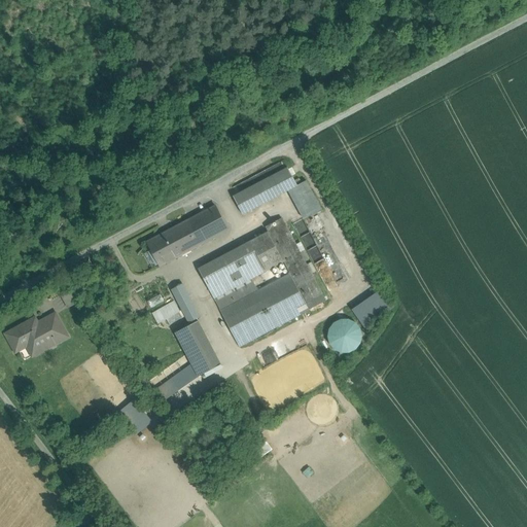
[(288,168),(234,197),(243,215),(288,191),(297,186),(288,168)]
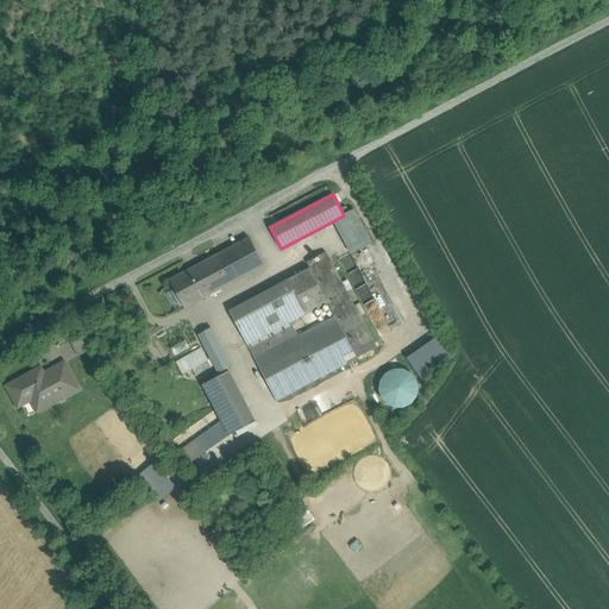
[(344,215),(333,221),(351,253),(371,243),(355,209),(344,215)]
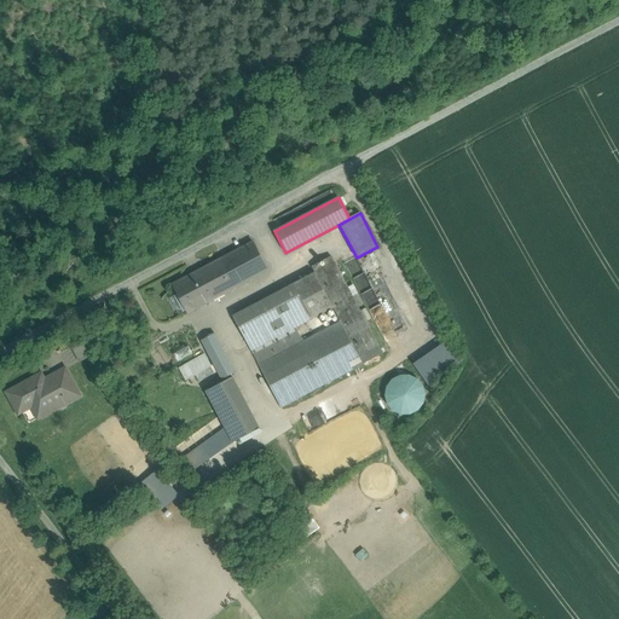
[(253,243),(198,272),(206,283),(204,284),(213,300),(267,271),(253,243)]
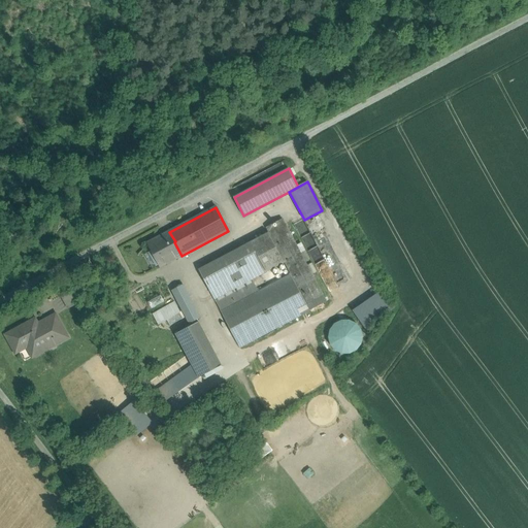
[(324,296),(286,224),(269,233),(285,262),(291,274),(307,304),(324,296)]
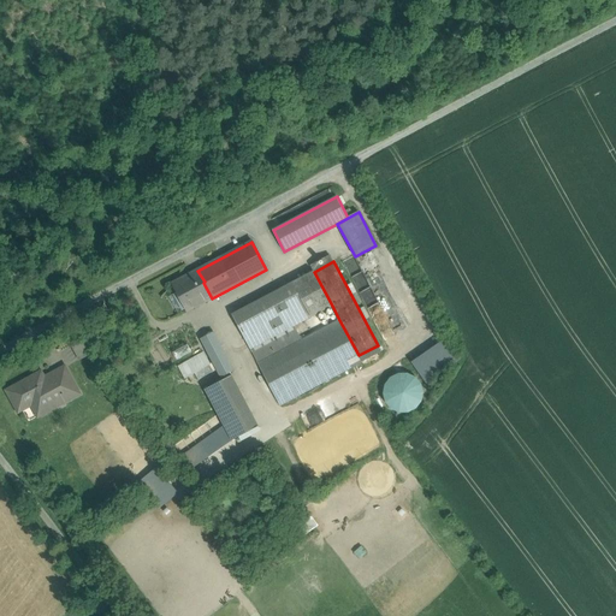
[(205,282),(197,271),(172,284),(187,312),(212,298),(203,283),(205,282)]
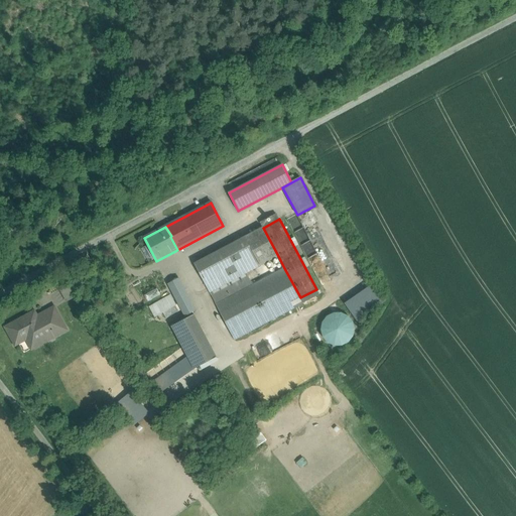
[(263,228),(245,237),(260,266),(278,256),(263,228)]
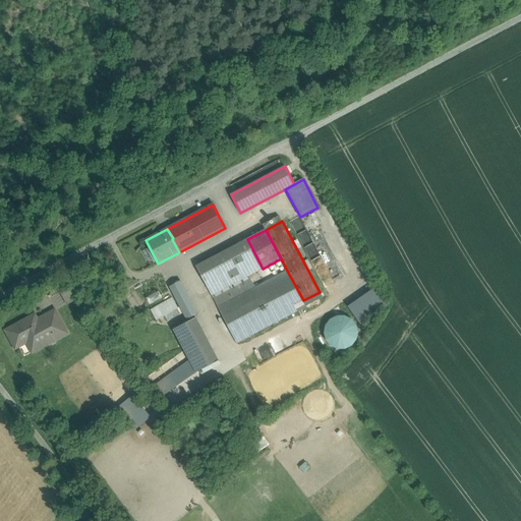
[(338,249),(332,231),(321,234),(327,253),(338,249)]
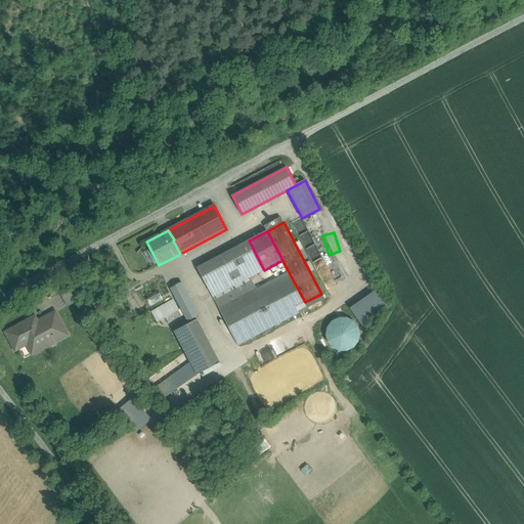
[(264,270),(249,241),(198,267),(213,297),(264,270)]
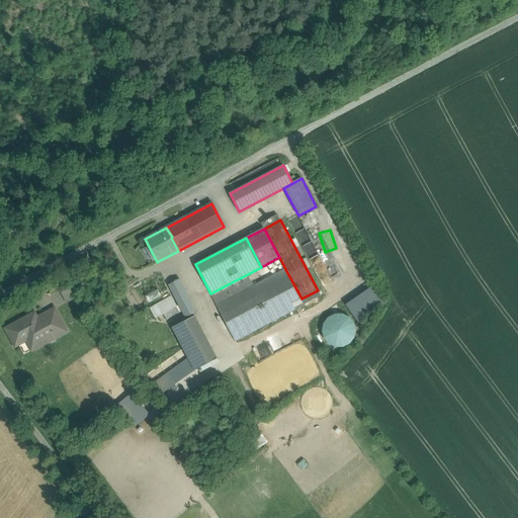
[(261,267),(210,293),(218,306),(285,269),(279,257),(261,267)]
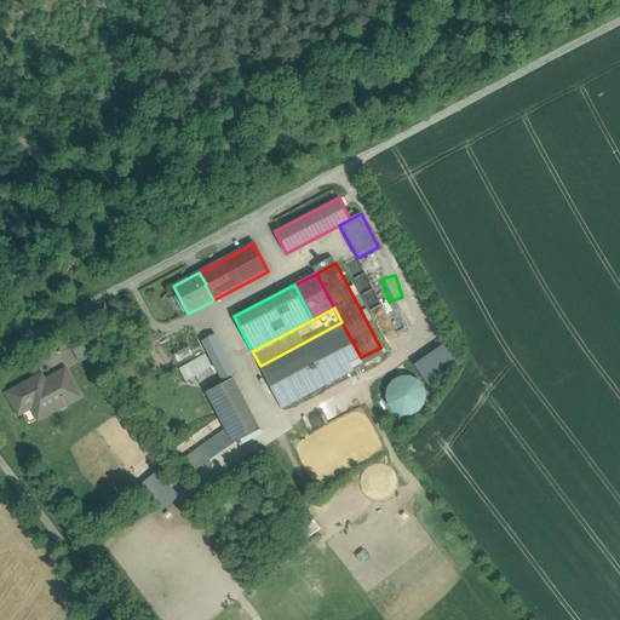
[(342,322),(260,366),(282,408),(384,354),(380,348),(361,357),(342,322)]
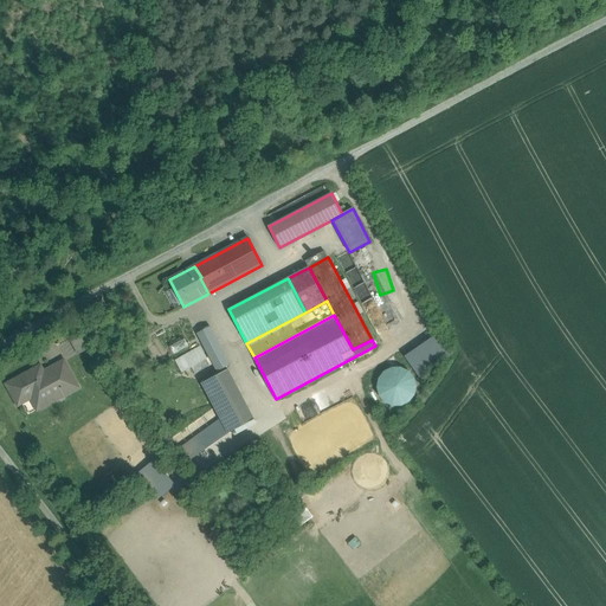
[(230,365),(211,328),(198,334),(217,372),(230,365)]
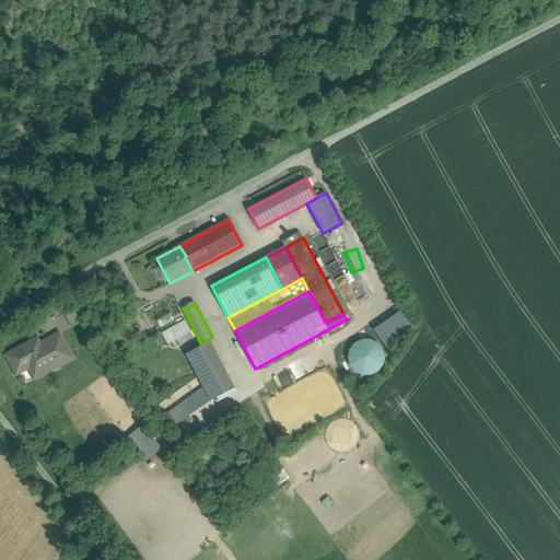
[(407,312),(375,334),(388,352),(420,330),(407,312)]
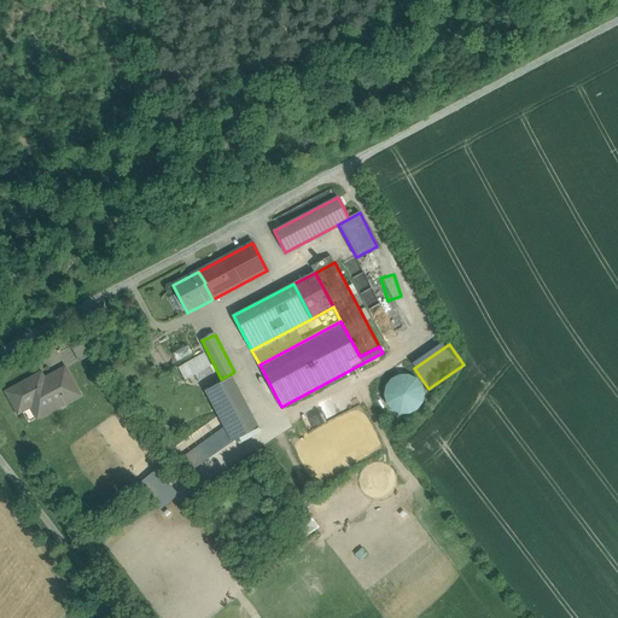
[(193,347),(178,350),(180,357),(194,354),(193,347)]
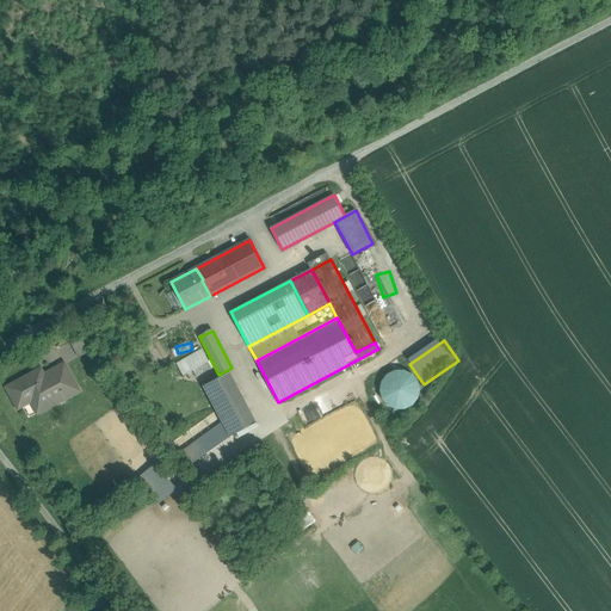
[(203,351),(178,365),(183,375),(208,362),(203,351)]
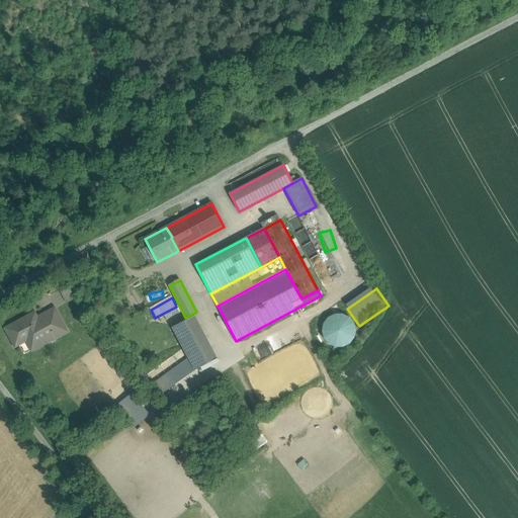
[(55,309),(30,322),(28,317),(5,329),(15,347),(32,338),(37,347),(67,331),(55,309)]
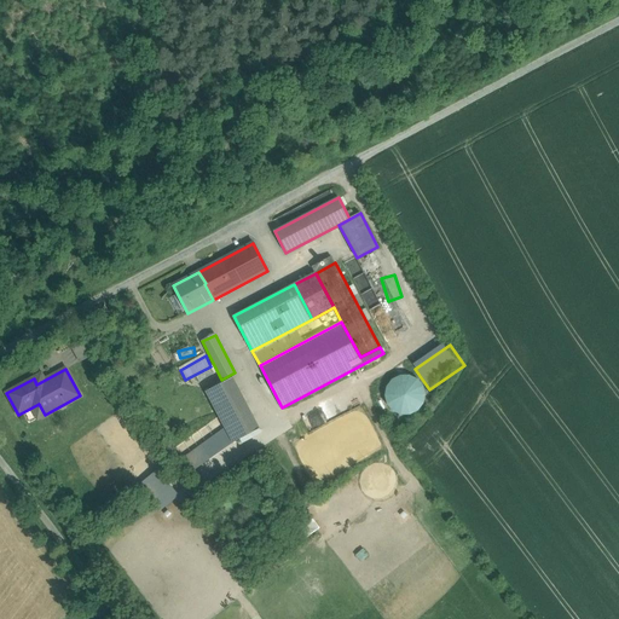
[(423,401),(424,394),(423,387),(418,381),(412,377),(405,376),(398,377),(392,381),(387,388),(386,395),(388,403),(392,409),(398,412),(405,415),(414,412),(420,409),(423,401)]
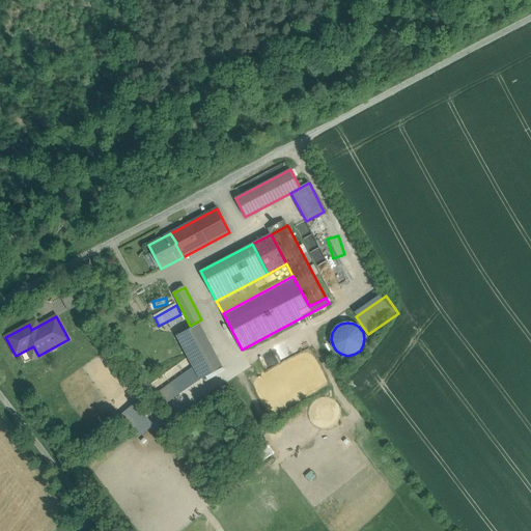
[(223,368),(200,324),(176,336),(200,380),(223,368)]
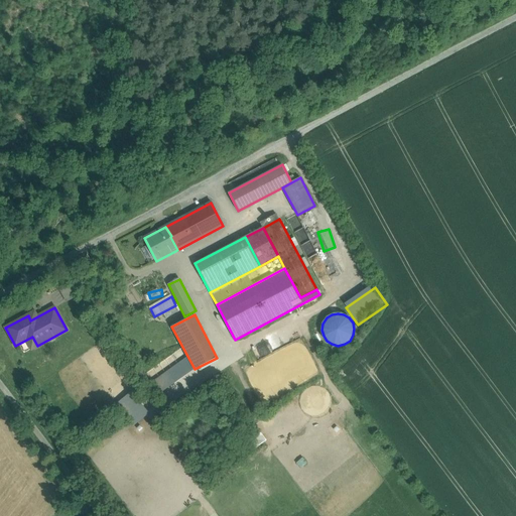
[(150,384),(158,395),(175,383),(167,372),(150,384)]
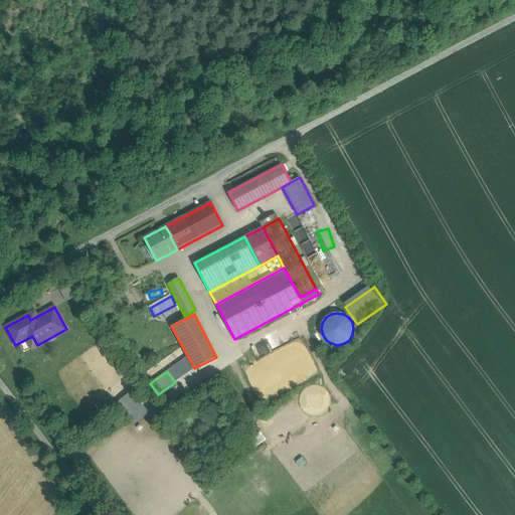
[(135,424),(149,413),(132,391),(118,402),(135,424)]
